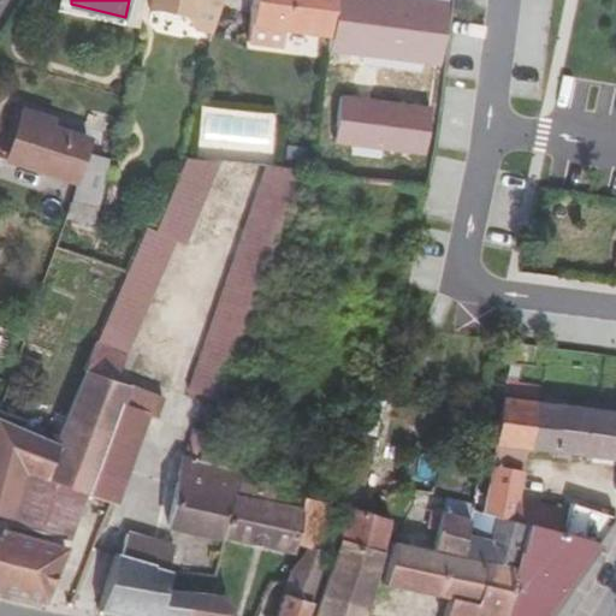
[(124,24),(138,28),(143,5),(143,0),(129,0),(125,17),(124,24)]
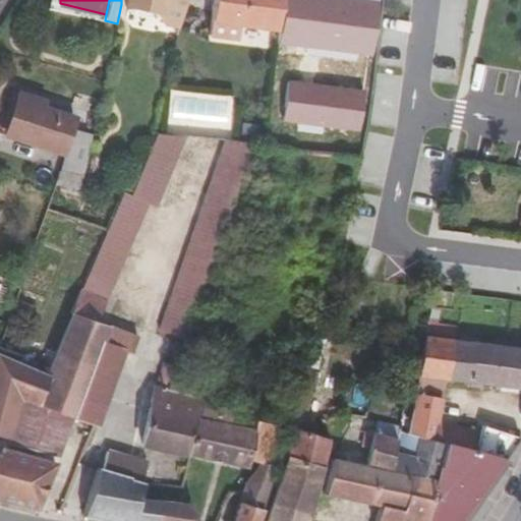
[(178,25),(183,0),(131,0),(130,6),(156,12),(163,22),(178,25)]
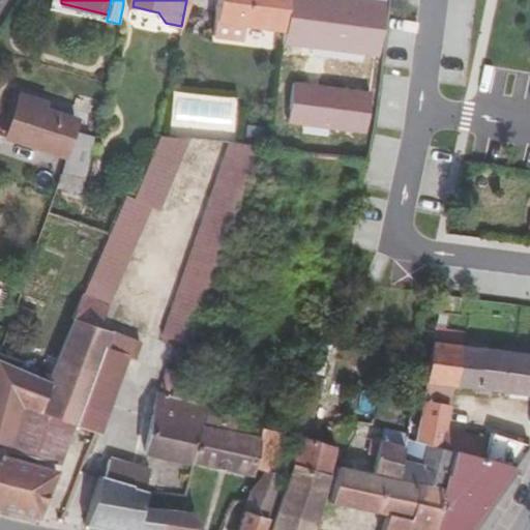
[(217,0),(213,35),(242,39),(245,24),(283,29),(286,0),(217,0)]
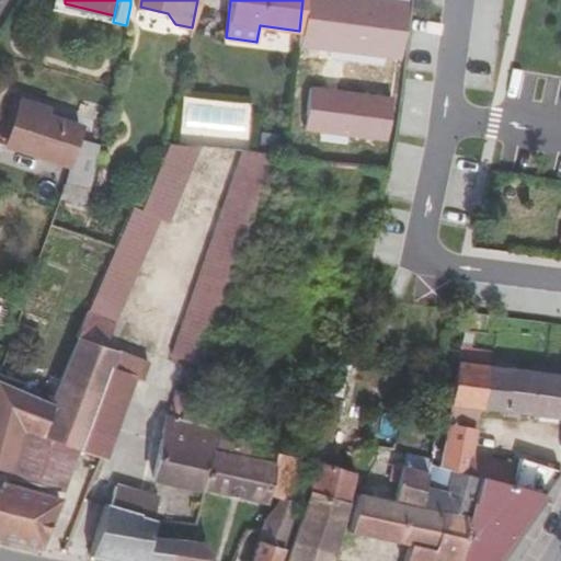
[(297,43),(397,58),(404,0),(302,0),(299,31),(297,43)]
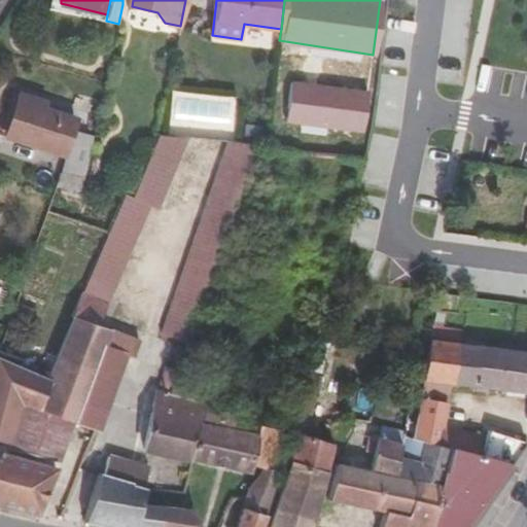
[(247,26),(243,41),(267,47),(270,31),(247,26)]
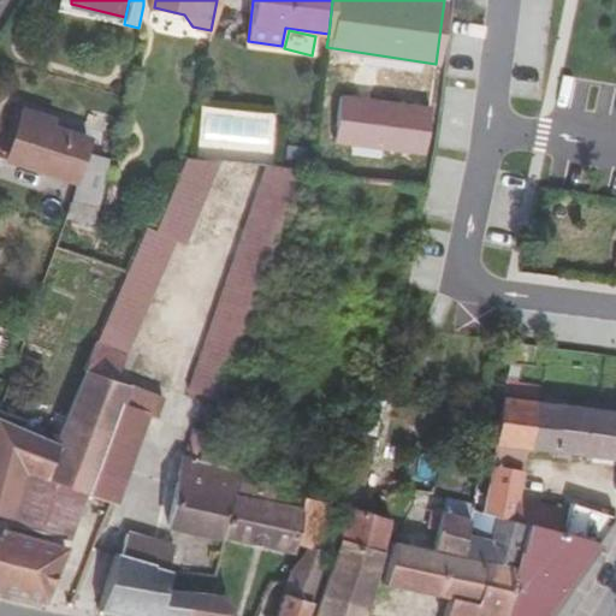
[(422,154),(428,108),(338,95),(331,142),(422,154)]
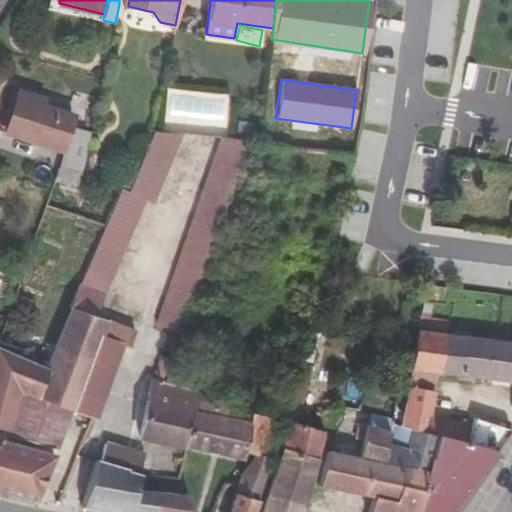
[(62,150),(70,125),(72,116),(44,106),(46,100),(20,92),(7,132),(62,150)]
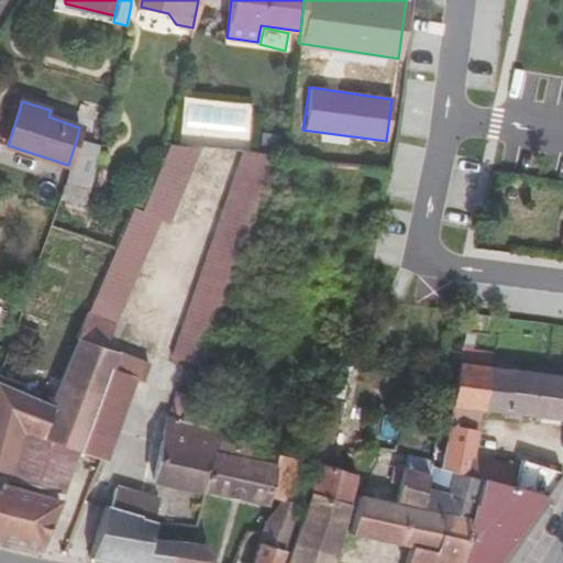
[(99,144),(77,138),(68,165),(70,165),(66,184),(89,190),(99,144)]
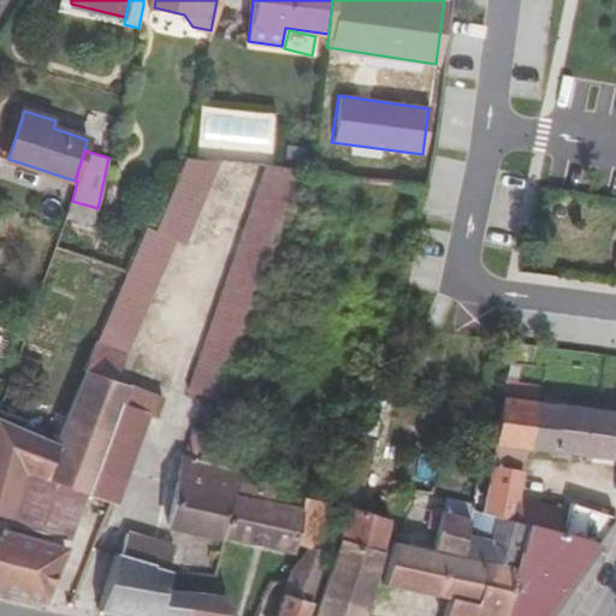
[(147,220),(53,443),(57,445),(43,479),(81,491),(113,401),(148,412),(147,415),(157,419),(165,397),(116,379),(126,356),(125,355),(175,236),(191,243),(225,161),(185,157),(158,224),(147,220)]
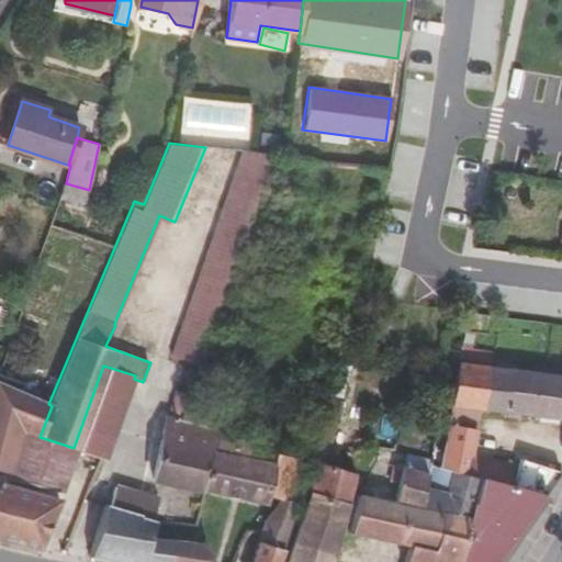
[(244,149),(175,346),(172,353),(200,363),(203,356),(272,158),(274,152),(244,149)]
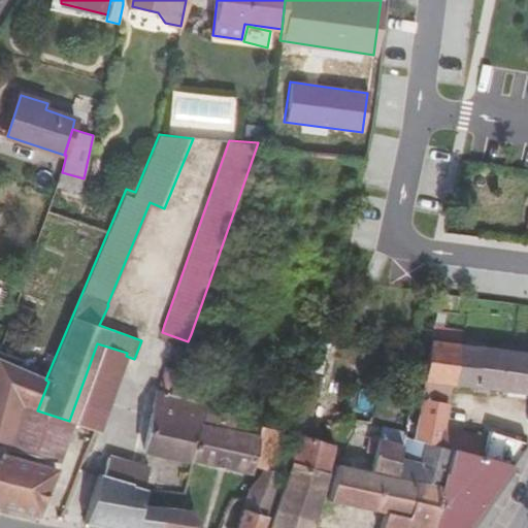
[(61,171),(56,187),(80,193),(84,178),(62,172),(61,171)]
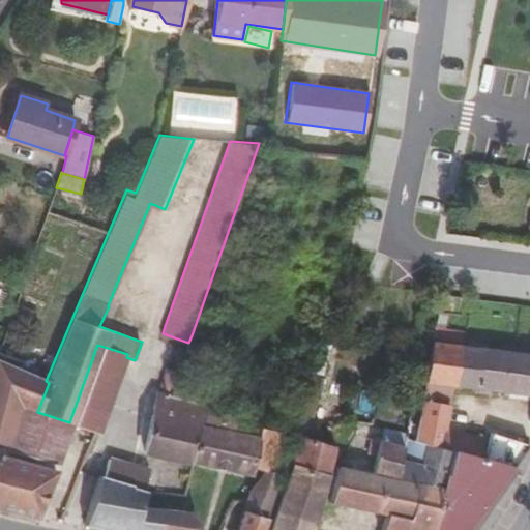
[(447,328),(455,296),(444,295),(435,327),(447,328)]
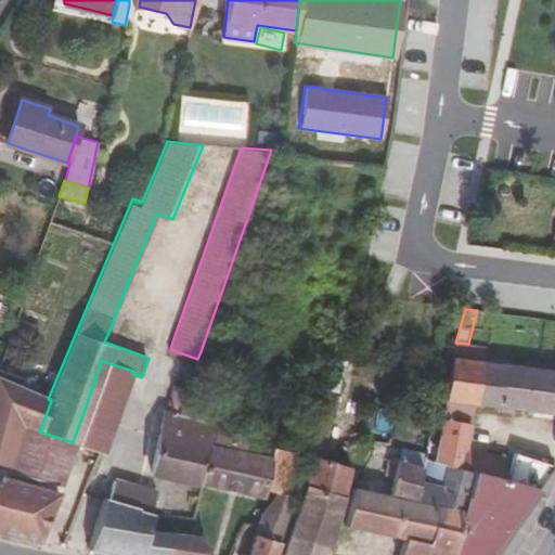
[(352,338),(338,333),(322,391),(322,392),(338,397),(352,338)]
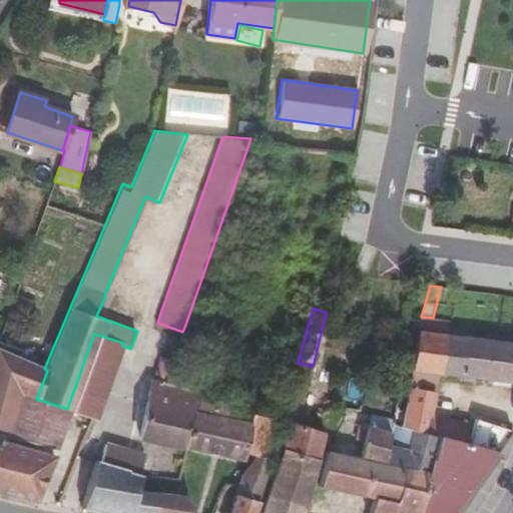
[(417,333),(410,371),(401,428),(412,431),(418,432),(441,438),(463,443),(468,424),(432,415),(437,374),(512,383),(512,343),(446,335),(448,320),(433,318),(421,317),(417,333)]
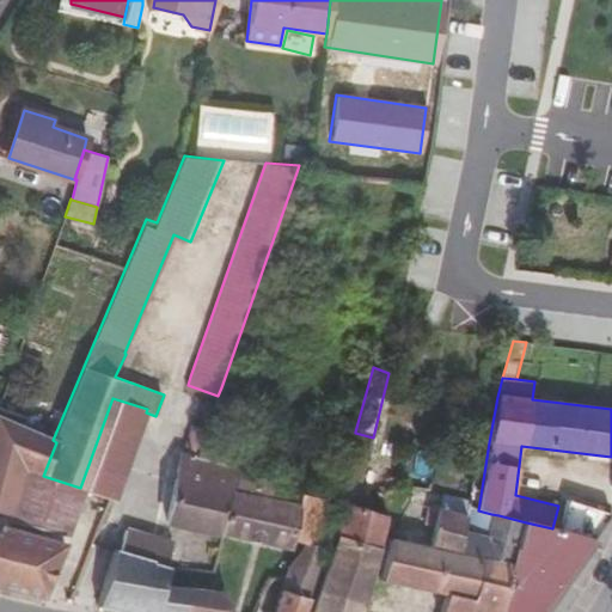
[(29,411),(26,414),(22,426),(53,440),(66,408),(37,395),(29,411)]
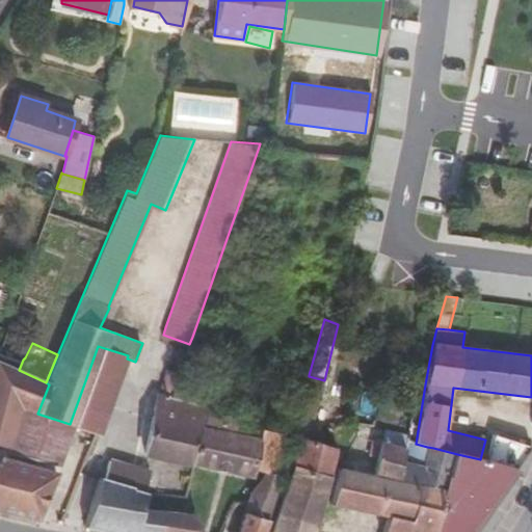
[(100,435),(127,358),(128,355),(98,346),(70,424),(74,426),(95,433),(100,435)]
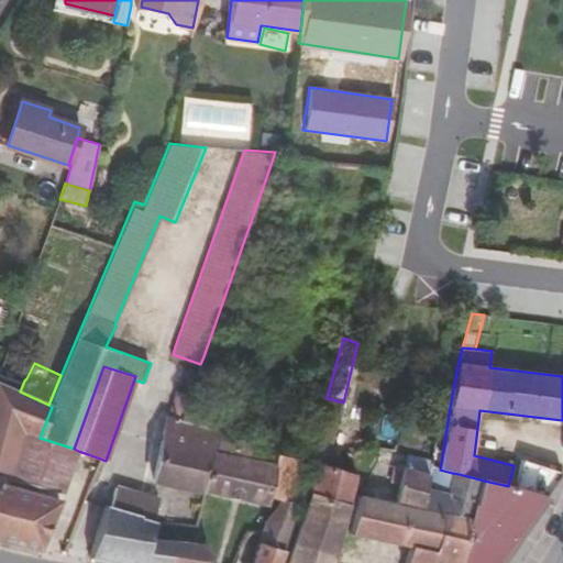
[(0,371),(0,383),(20,392),(24,381),(0,371)]
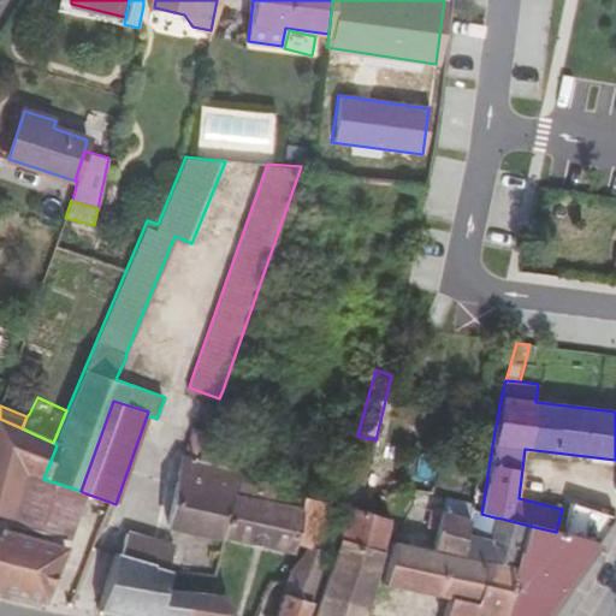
[(24,472),(43,479),(57,445),(53,443),(22,428),(0,419),(0,513),(12,516),(24,472)]
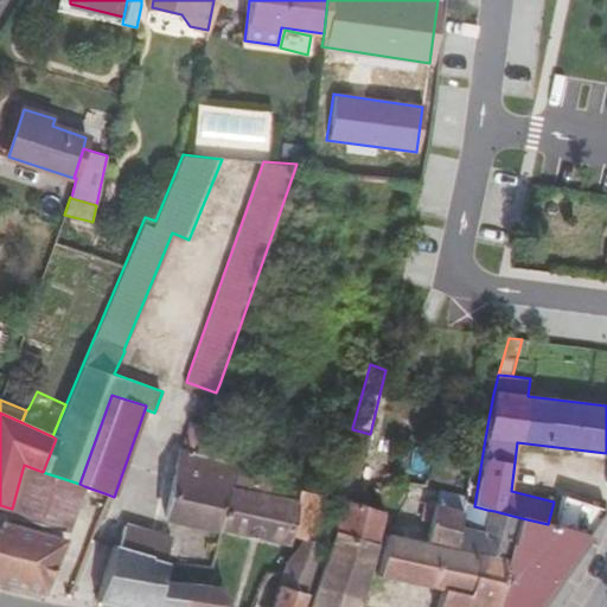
[(221,417),(209,414),(204,426),(195,453),(228,460),(237,433),(217,428),(221,417)]
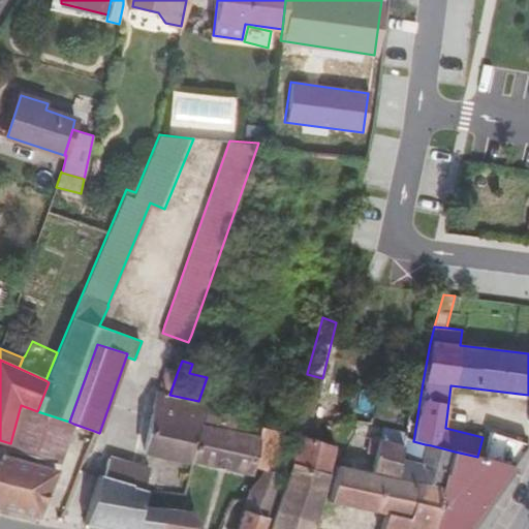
[(143,452),(191,462),(204,402),(198,401),(169,395),(178,371),(165,368),(158,392),(154,391),(143,452)]
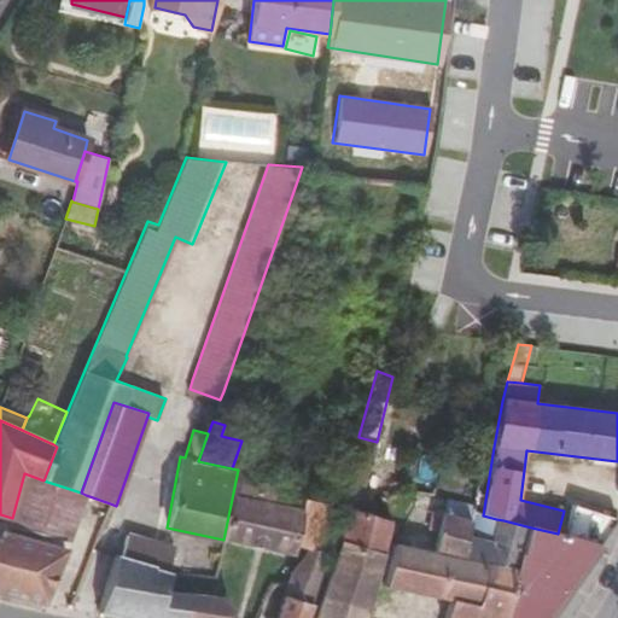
[(337,458),(351,462),(359,437),(359,436),(347,432),(344,444),(340,442),(337,458)]
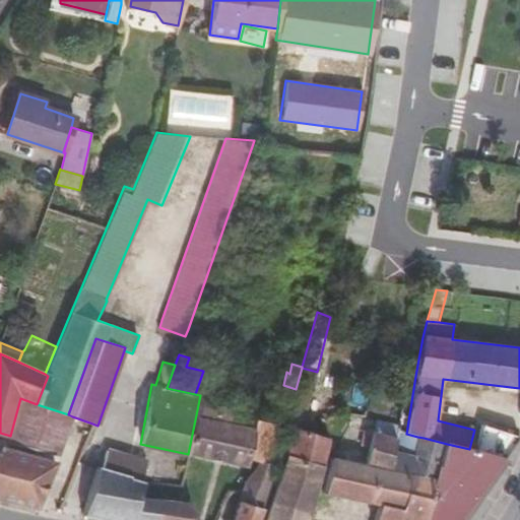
[(302,431),(317,372),(302,368),(296,389),(285,426),(289,427),(293,428),(295,429),(271,501),(308,514),(322,465),(328,437),(302,431)]
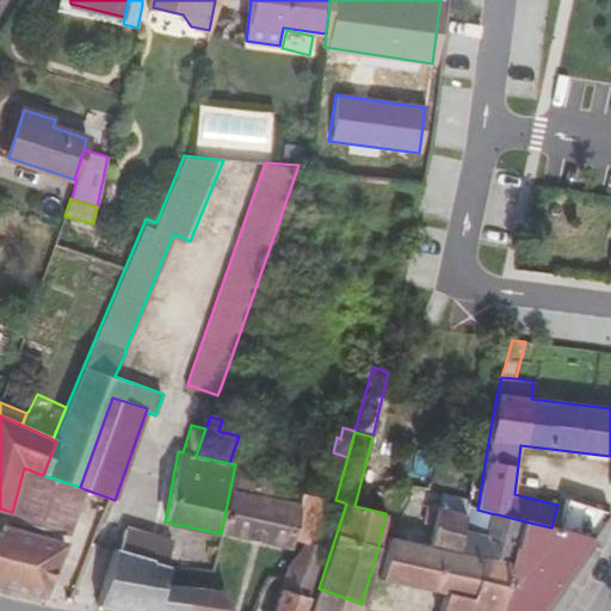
[(285,548),(294,539),(302,492),(304,481),(235,464),(221,534),(285,548)]
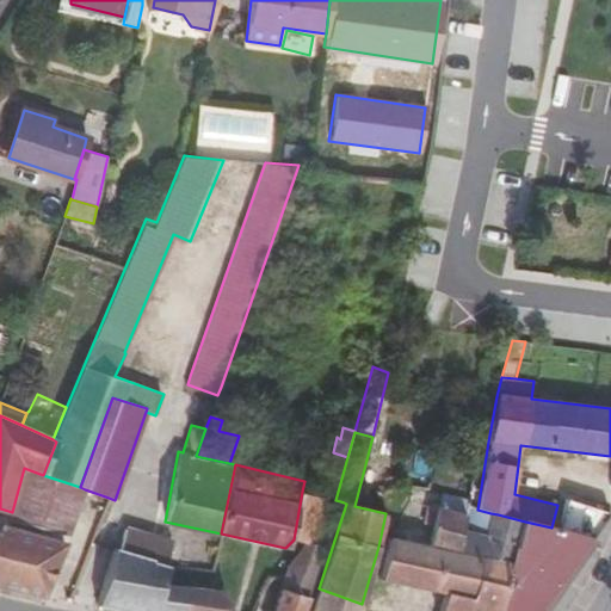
[(68,536),(85,489),(80,487),(43,475),(24,468),(12,512),(10,520),(68,536)]
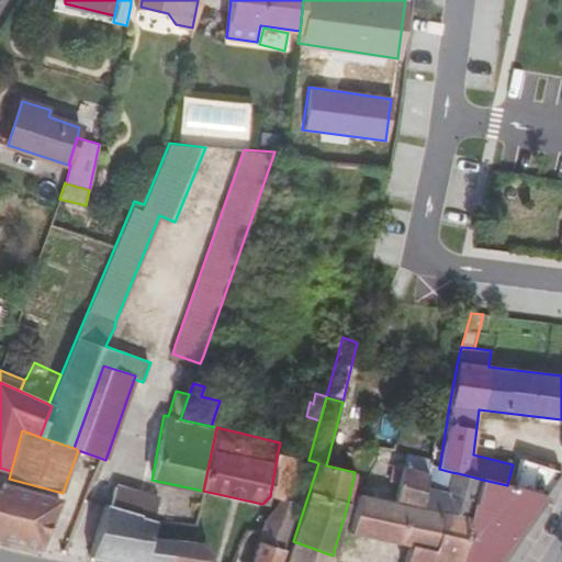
[(406,451),(402,465),(403,467),(427,473),(428,467),(429,458),(406,451)]
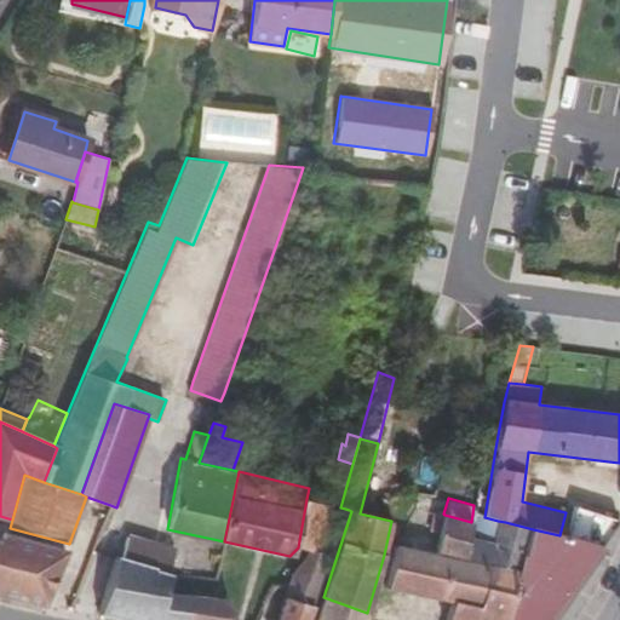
[(329,556),(345,509),(340,507),(306,499),(298,547),(309,551),(329,556)]
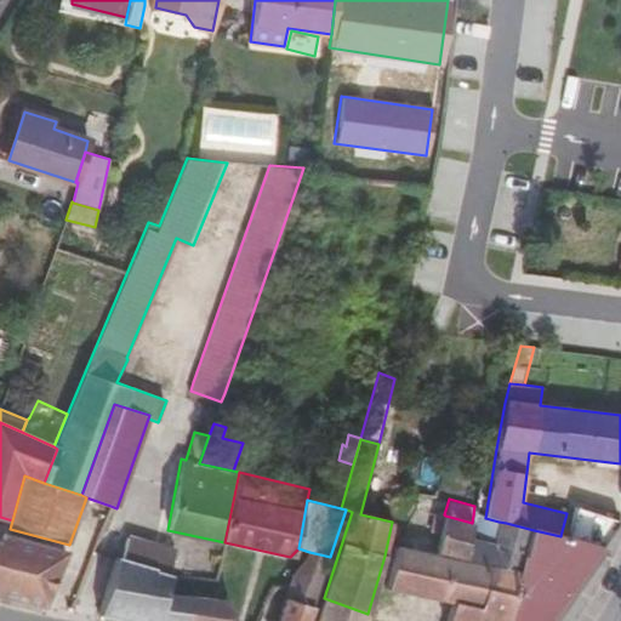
[(575,508),(568,539),(603,547),(620,522),(575,508)]
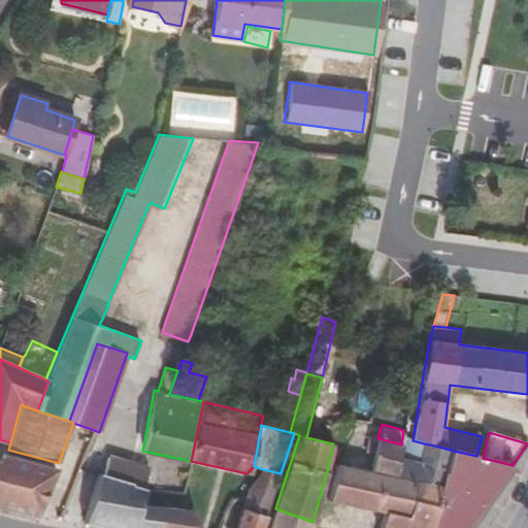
[(378,438),(377,437),(368,435),(365,448),(376,451),(378,438)]
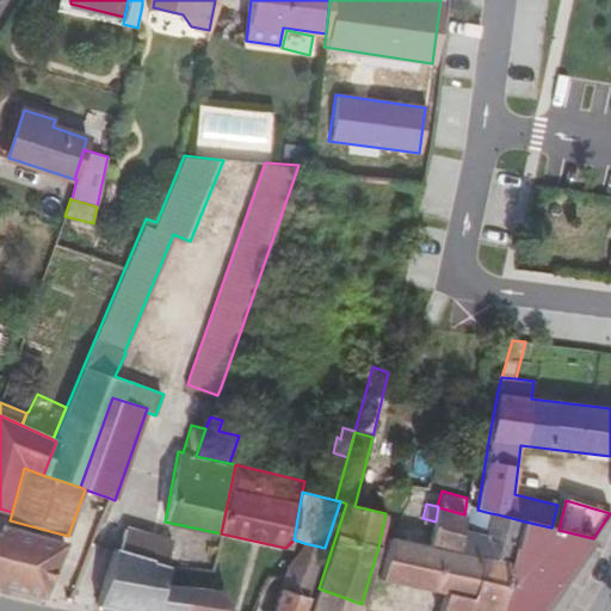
[(438,507),(436,522),(430,545),(389,537),(380,578),(445,593),(462,532),(464,514),(438,507)]
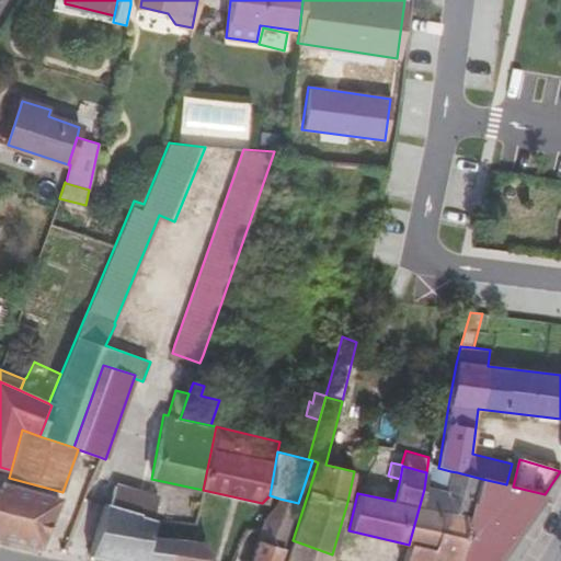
[(438,468),(427,466),(426,472),(424,489),(446,494),(450,471),(438,468)]
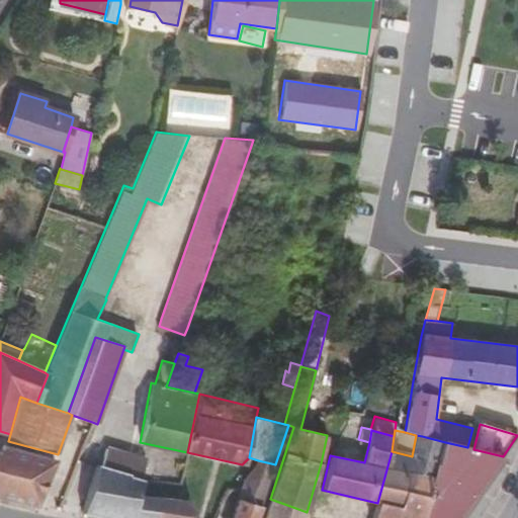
[(422,436),(416,435),(412,456),(392,451),(377,503),(373,517),(426,517),(445,442),(422,436)]
